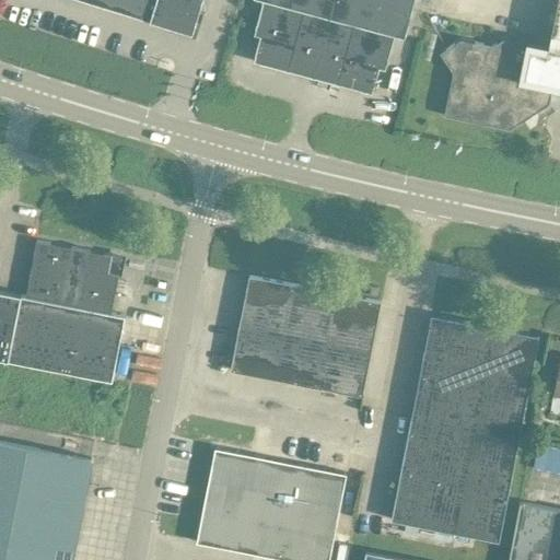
[(84,0),(191,33),(201,0),(84,0)]
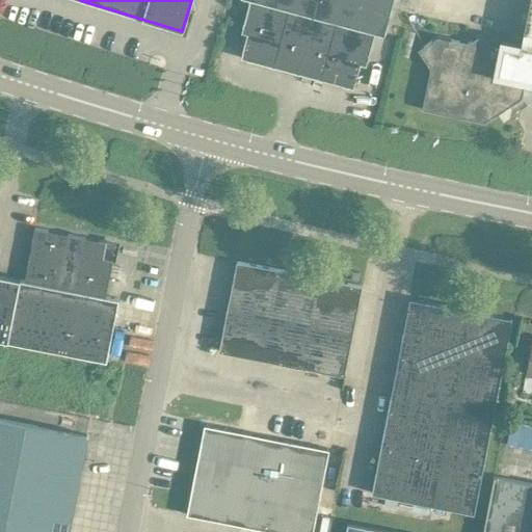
[(248,0),(240,32),(246,34),(240,58),(353,88),(360,64),(366,67),(374,32),(383,35),(393,0),(248,0)]
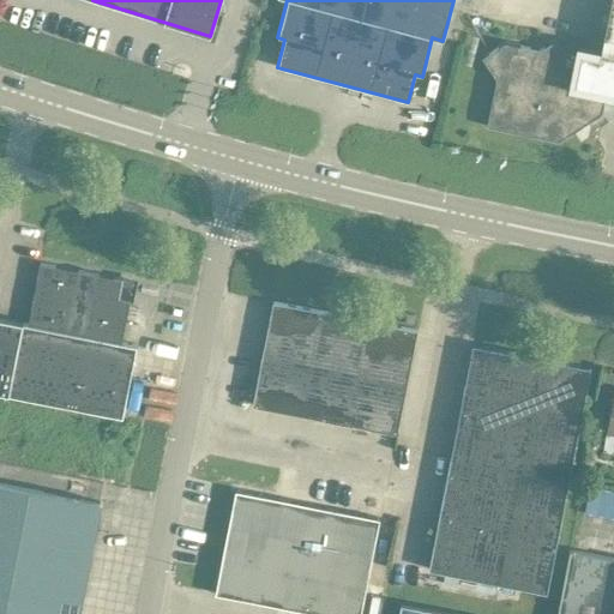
[(613,0),(609,0),(600,49),(613,52),(613,0)]
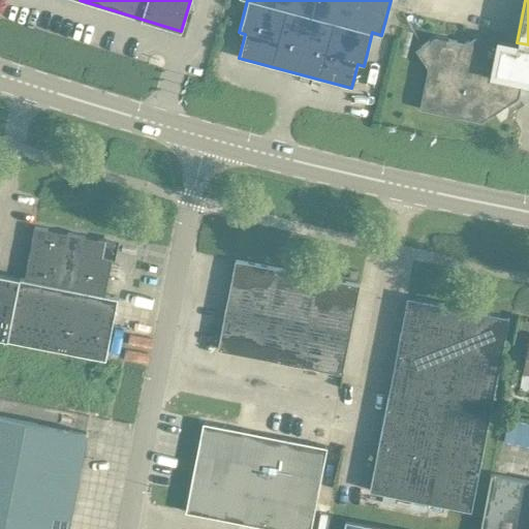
[(434,37),(414,50),(427,68),(418,110),(480,122),(518,98),(521,83),(528,84),(528,44),(517,42),(496,38),(494,50),(486,48),(477,35),(465,43),(434,37)]
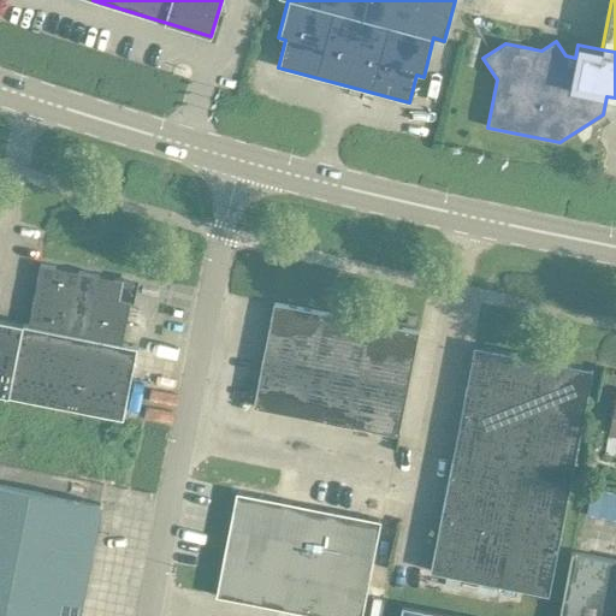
[(39,264),(27,325),(0,319),(0,460),(110,481),(137,347),(122,343),(130,302),(118,300),(122,280),(39,264)]
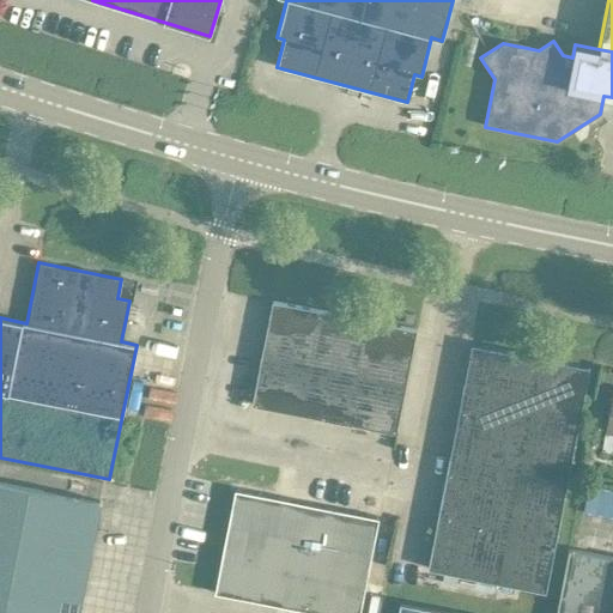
[(416,329),(272,302),(252,405),(395,434),(416,329)]
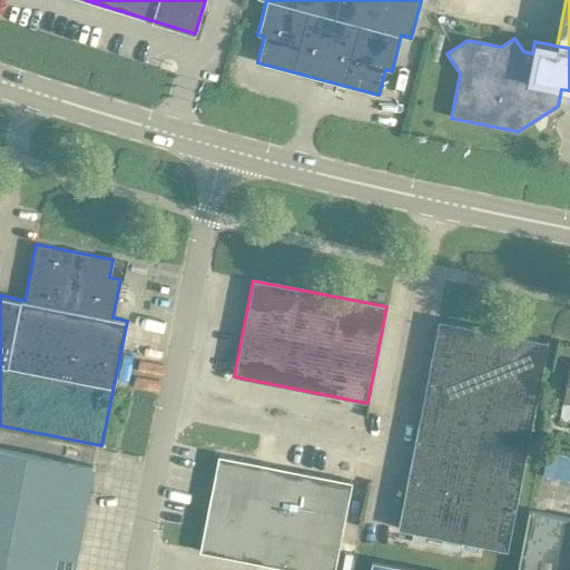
[(507,551),(527,448),(548,342),(438,321),(397,529),(507,551)]
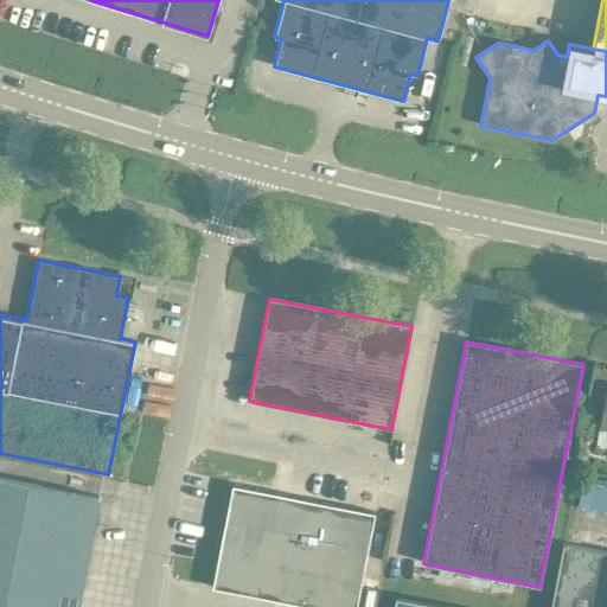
[(0,606),(76,606),(98,497),(0,478),(0,606)]
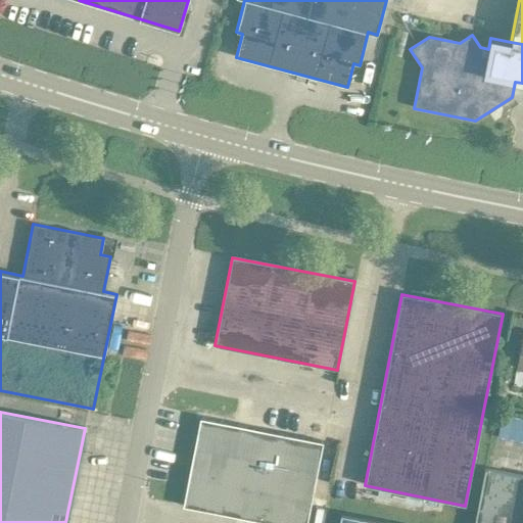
[(200,418),(183,507),(268,522),(306,522),(323,442),(200,418)]
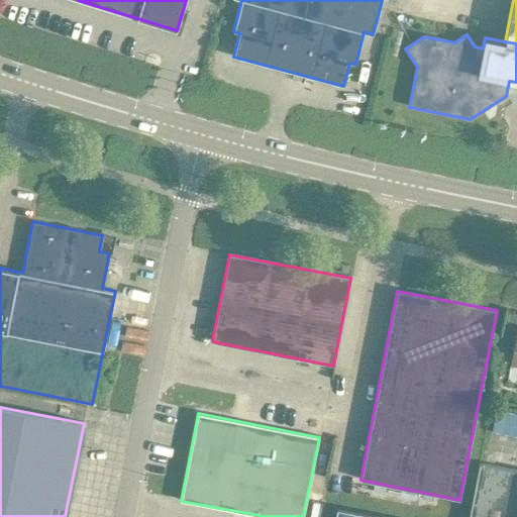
[(468,516),(516,516),(516,471),(479,463),(468,516)]
